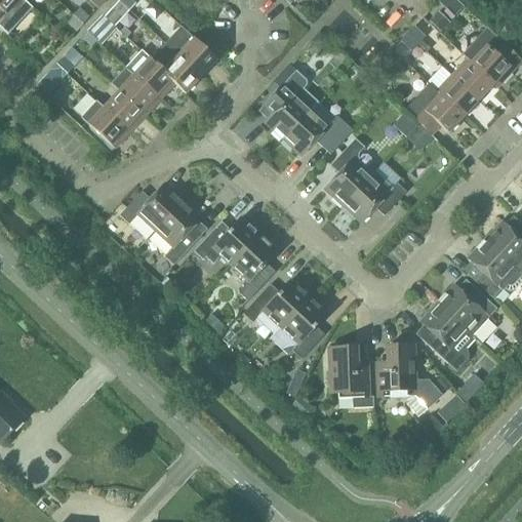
[(0,0),(0,24),(2,27),(14,38),(21,32),(8,21),(27,0),(0,0)]
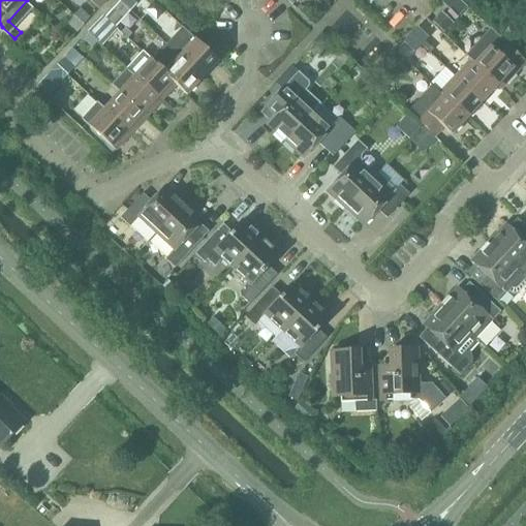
[(116,5),(127,16),(132,10),(121,0),(116,5)]
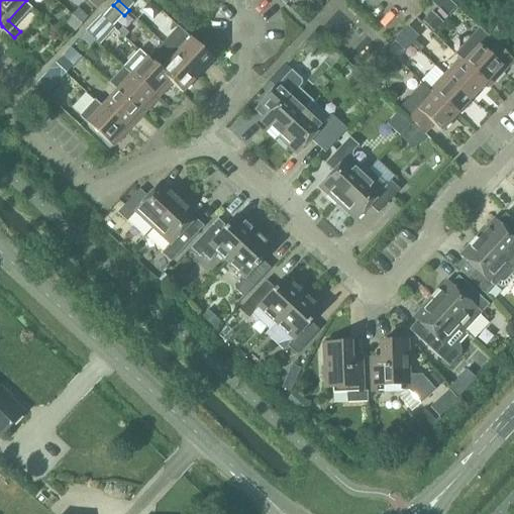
[(137,1),(136,0),(118,0),(129,10),(137,1)]
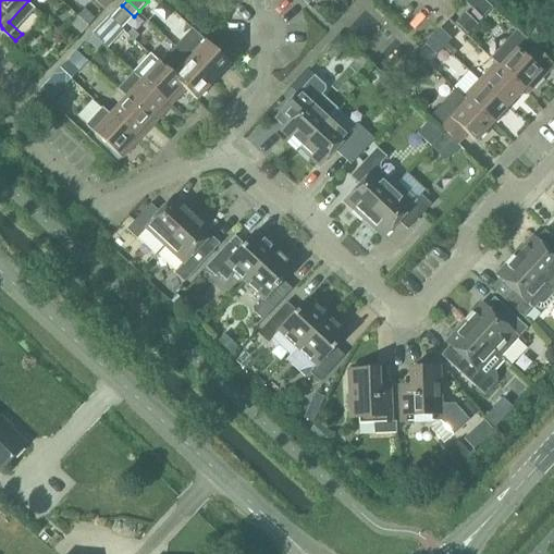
[(98,16),(86,5),(78,14),(90,24),(98,16)]
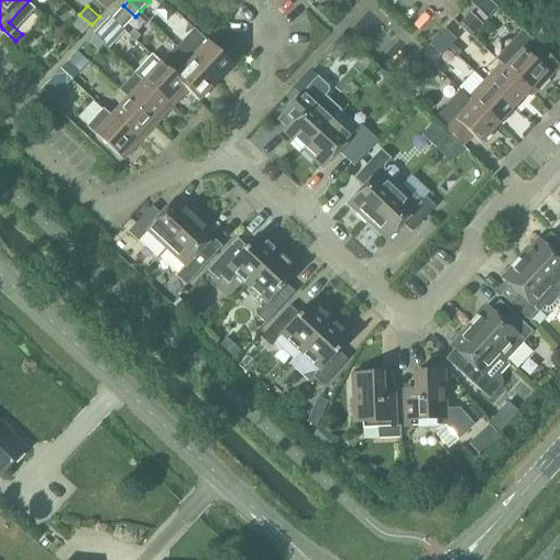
[(462,22),(475,34),(485,22),(472,11),(462,22)]
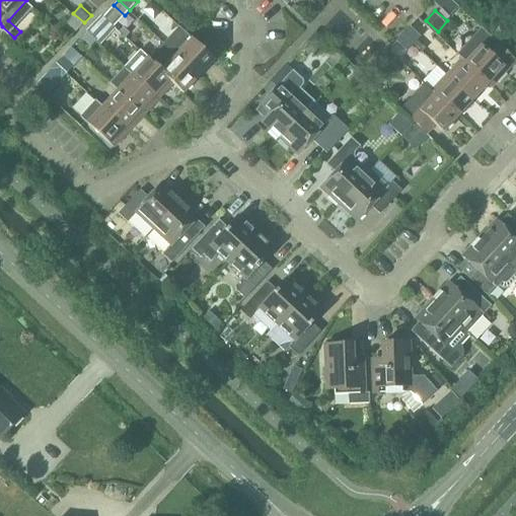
[(67,19),(78,29),(84,22),(73,13),(67,19)]
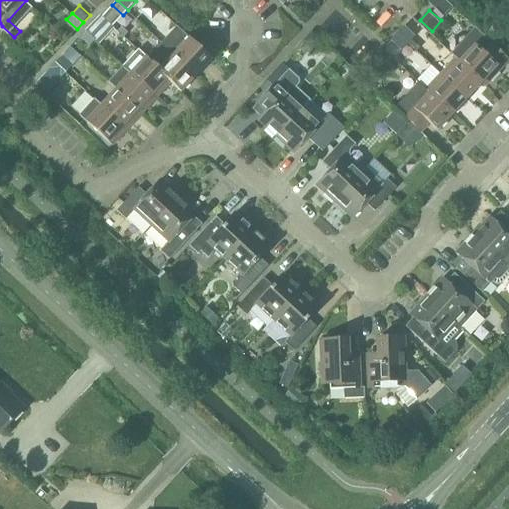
[(112,26),(100,14),(85,30),(96,40),(98,41),(112,26)]
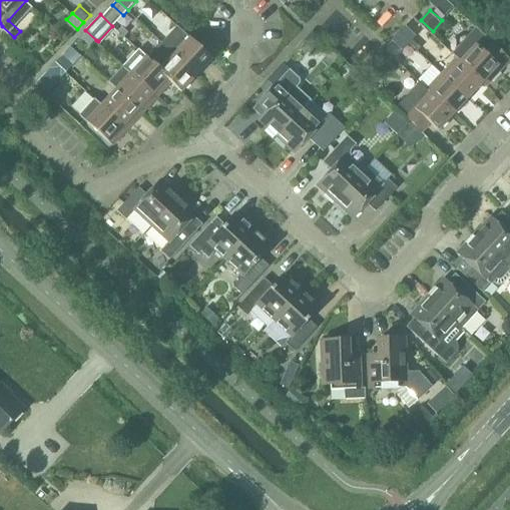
[(162,41),(198,73),(213,57),(178,24),(162,41)]
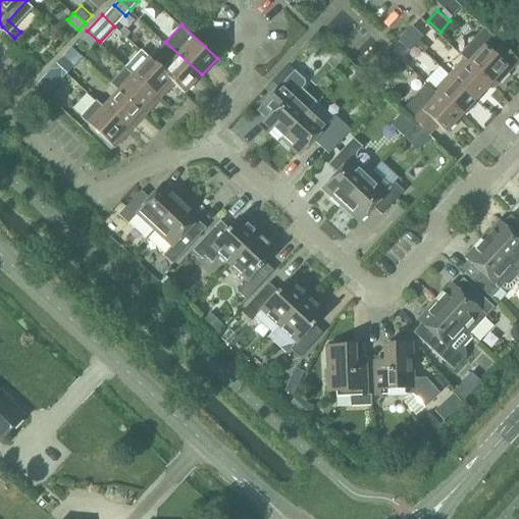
[(504,39),(511,32),(504,24),(497,33),(504,39)]
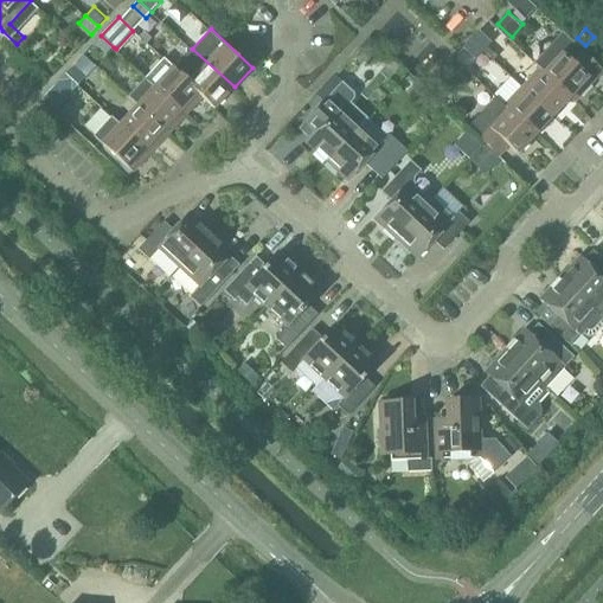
[(473,38),(483,47),(491,40),(481,31),(473,38)]
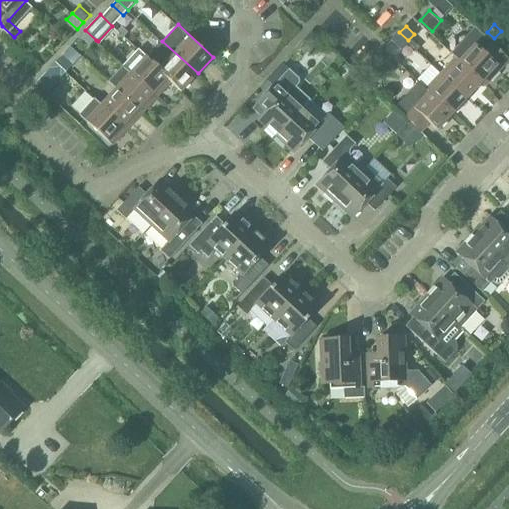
[(508,57),(492,42),(476,27),(452,52),(456,56),(460,60),(483,81),(482,82),(486,85),(508,61),(508,57)]
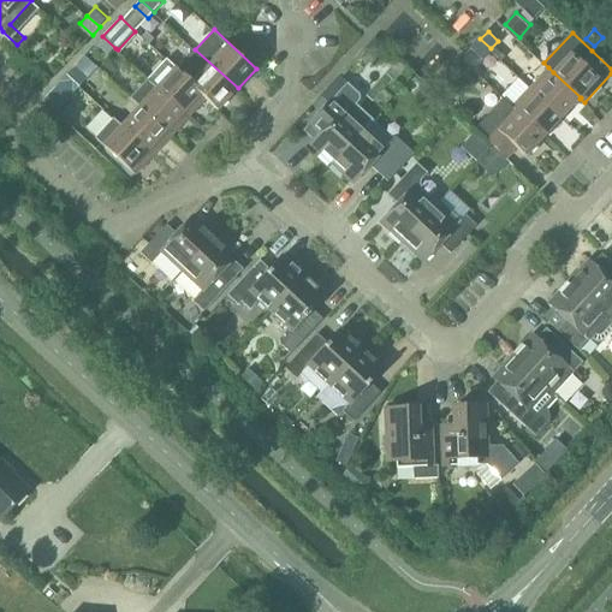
[(96,43),(108,55),(116,48),(102,36),(96,43)]
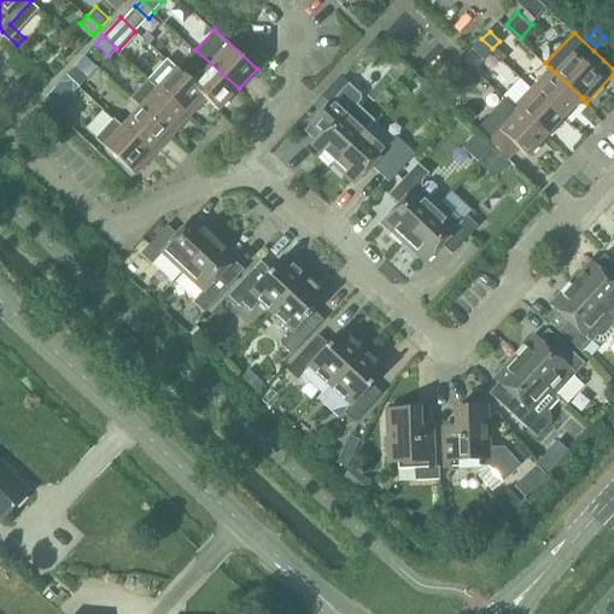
[(492,48),(481,39),(474,47),(485,57),(492,48)]
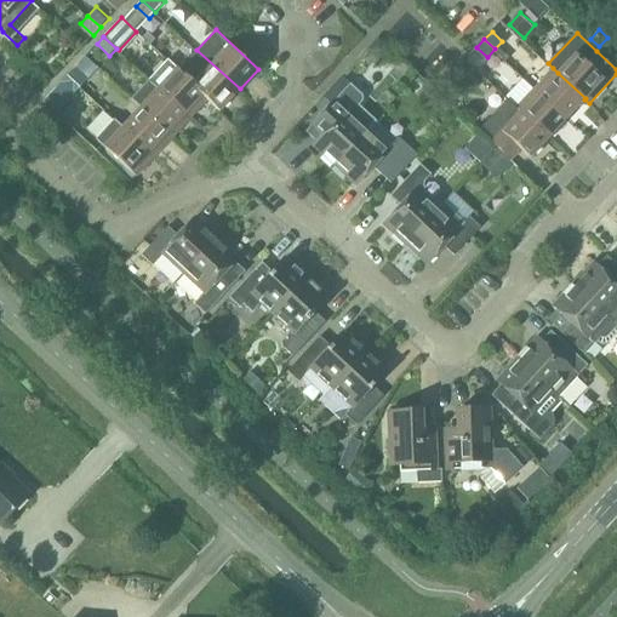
[(240,89),(196,50),(180,69),(190,79),(190,80),(209,97),(209,98),(221,109),(240,89)]
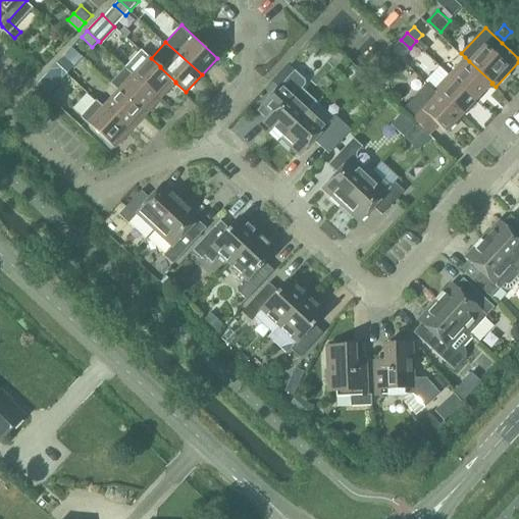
[(72,46),(64,54),(74,63),(82,55),(72,46)]
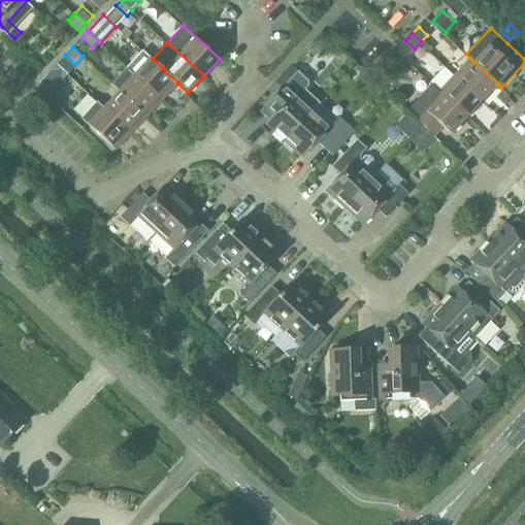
[(58,63),(68,72),(74,65),(64,56),(58,63)]
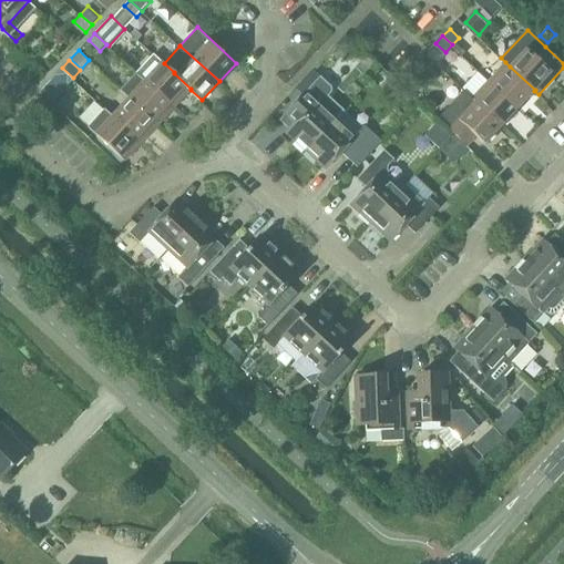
[(162,61),(145,79),(145,80),(175,106),(191,90),(191,89),(174,73),(174,72),(164,63),(162,61)]
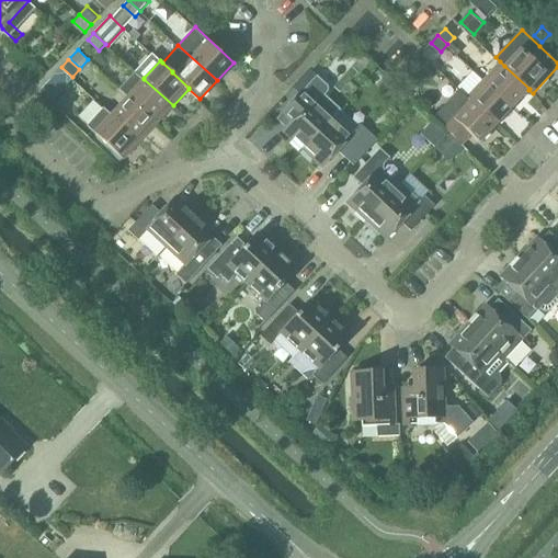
[(514,106),(528,90),(530,89),(504,66),(500,61),(485,79),(514,106)]
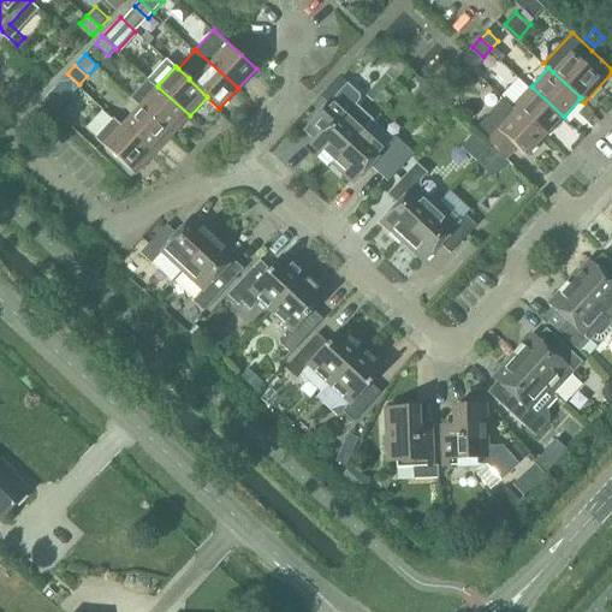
[(57,108),(59,106),(79,84),(67,73),(46,97),(57,108)]
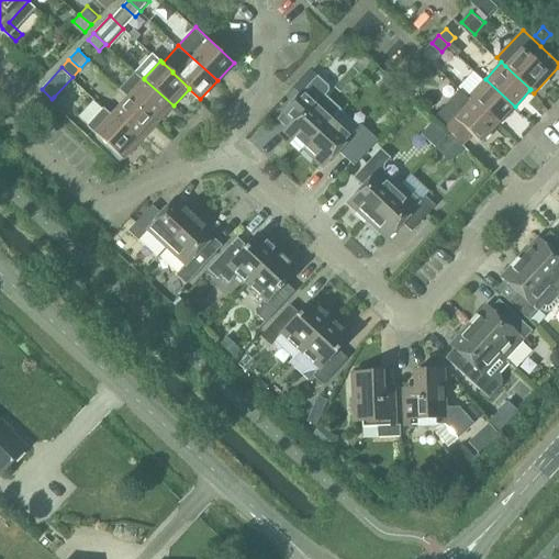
[(121,88),(129,96),(127,96),(157,123),(174,105),(144,79),(144,78),(136,71),(121,88)]
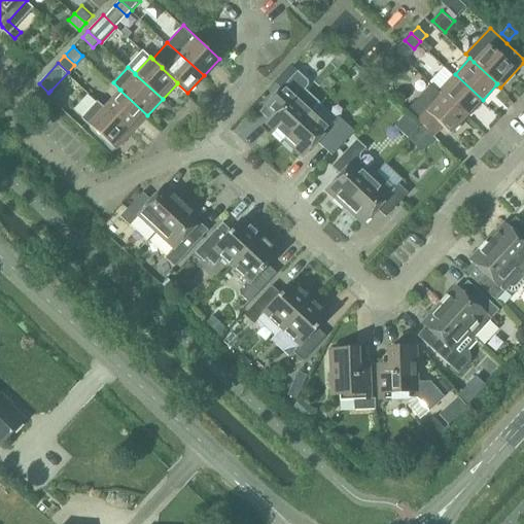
[(309,79),(309,78),(299,69),(273,97),(282,106),(268,121),(285,138),(320,101),(307,88),(309,85),(310,84),(310,83),(310,82),(310,81),(310,80),(310,79),(309,79)]
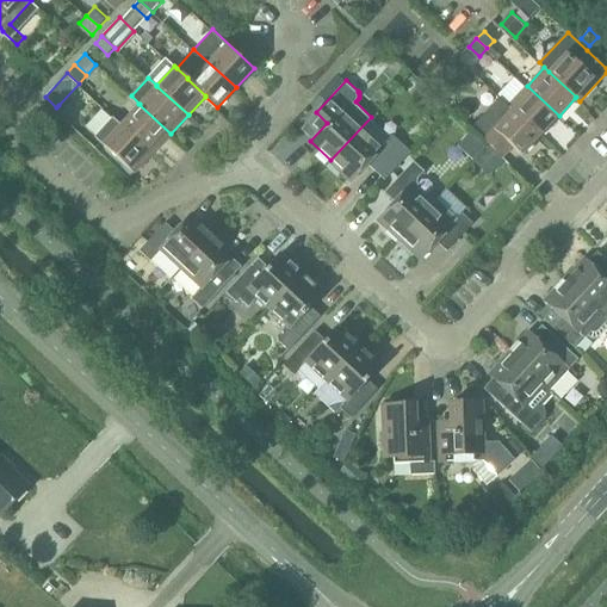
[(559,116),(527,86),(509,104),(542,134),(559,116)]
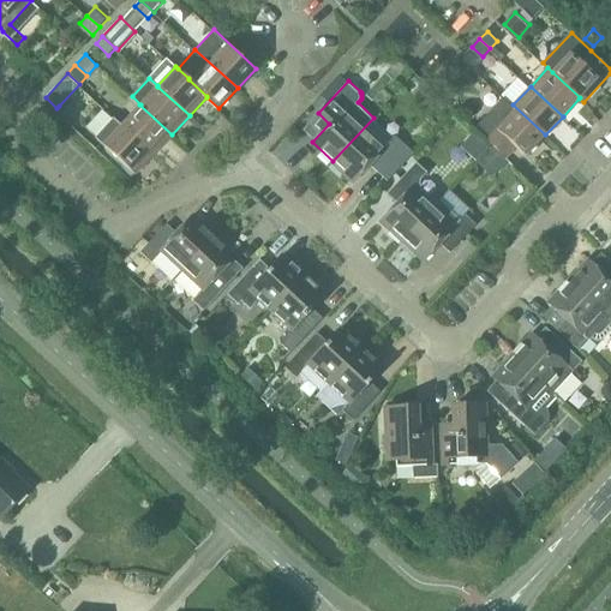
[(507,156),(516,145),(526,155),(545,135),(513,105),(503,96),(475,126),(507,156)]
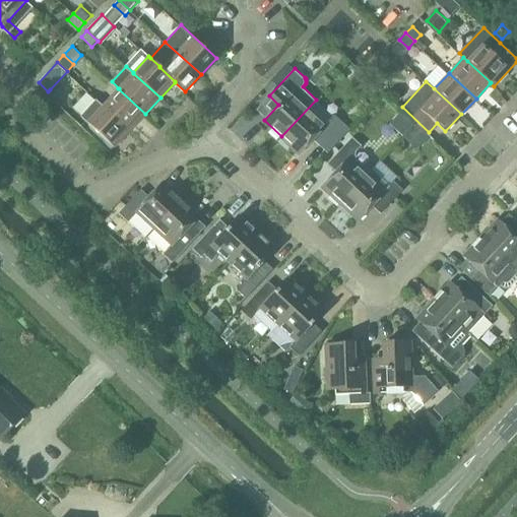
[(145,114),(118,88),(104,105),(131,129),(145,114)]
